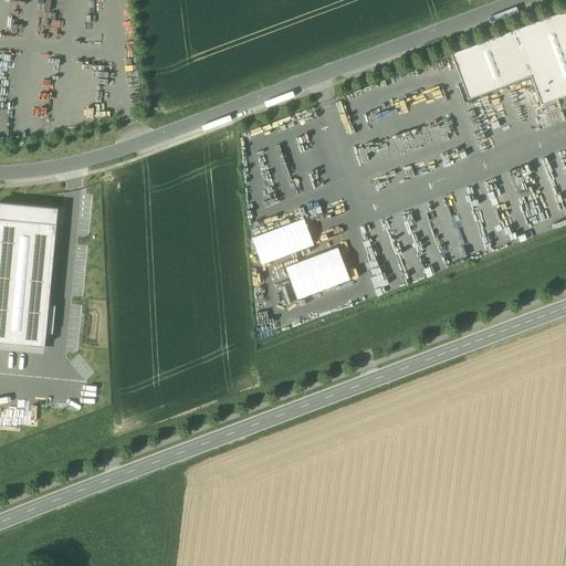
[(565,95),(565,10),(451,54),(468,100),(530,76),(541,105),(565,95)]
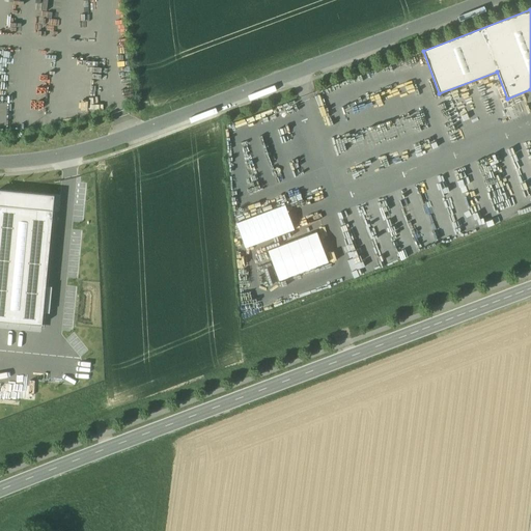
[(94,165),(84,166),(85,178),(95,177),(94,165)]
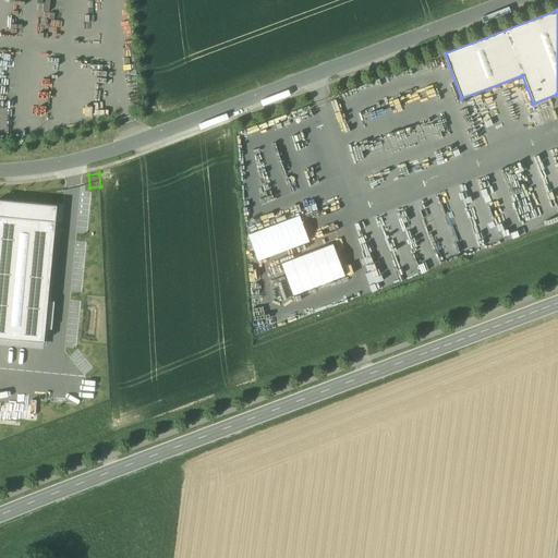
[(57,206),(0,201),(0,217),(56,222),(57,206)]
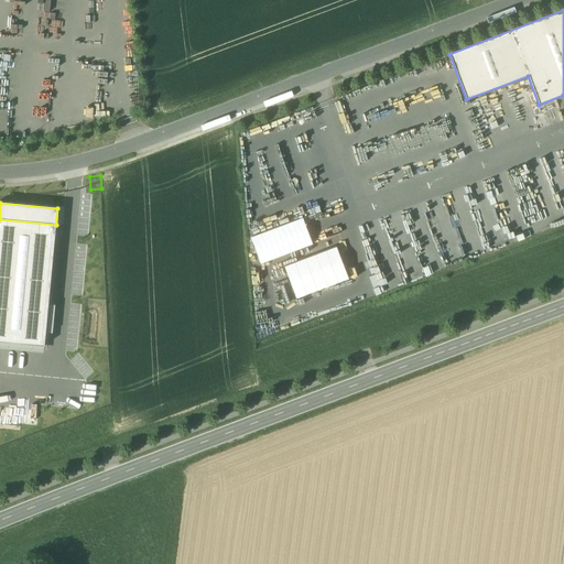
[(251,238),(261,264),(313,245),(303,218),(251,238)]
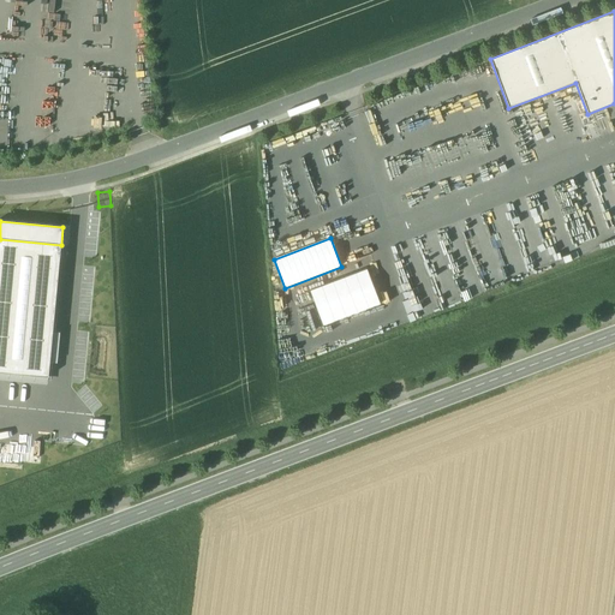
[(0,239),(0,372),(48,377),(49,363),(53,333),(61,245),(0,239)]
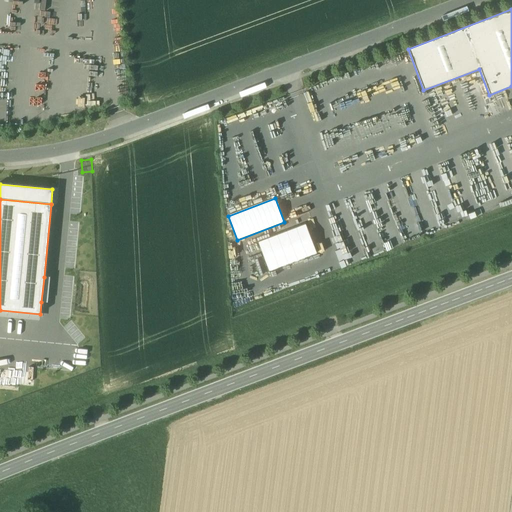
[(306,225),(258,243),(269,271),(316,253),(306,225)]
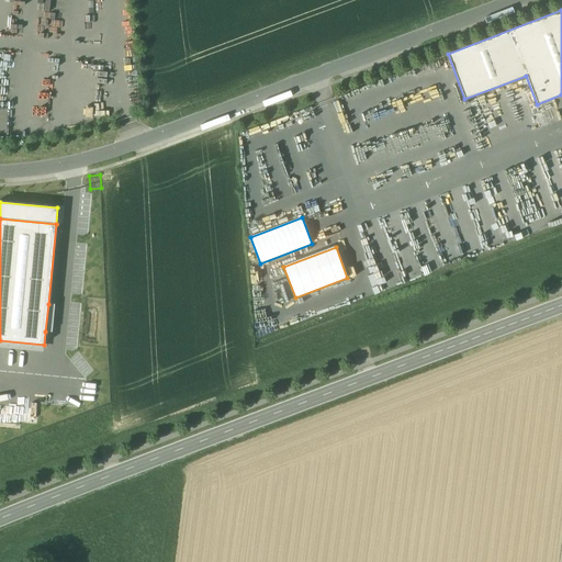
[(52,333),(55,304),(48,304),(45,332),(52,333)]
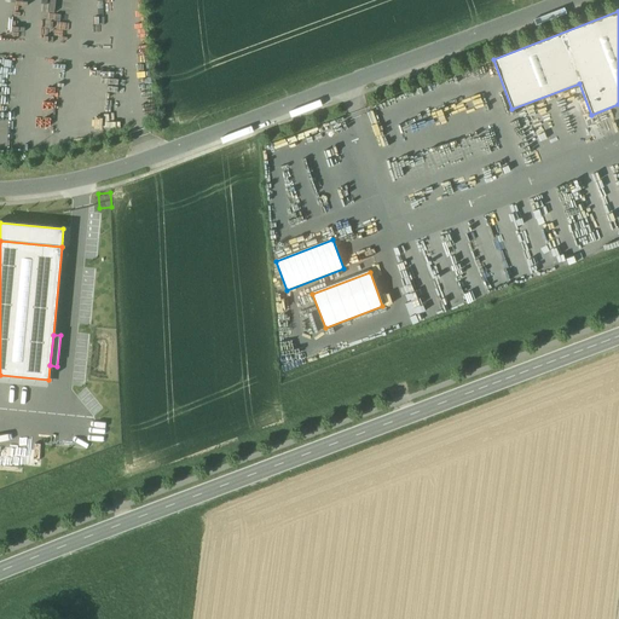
[(0,375),(0,382),(47,387),(48,380),(0,375)]
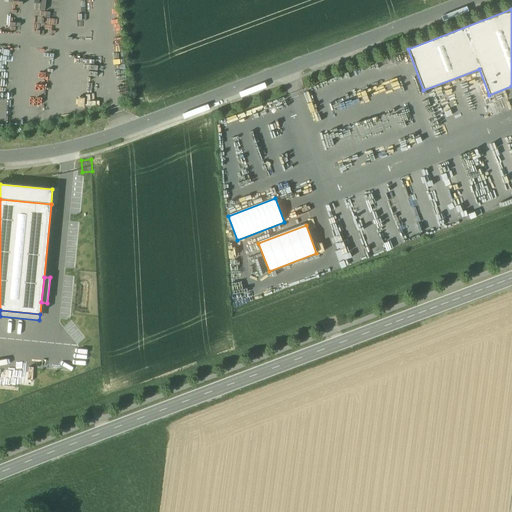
[(0,370),(0,383),(31,387),(33,373),(0,370)]
